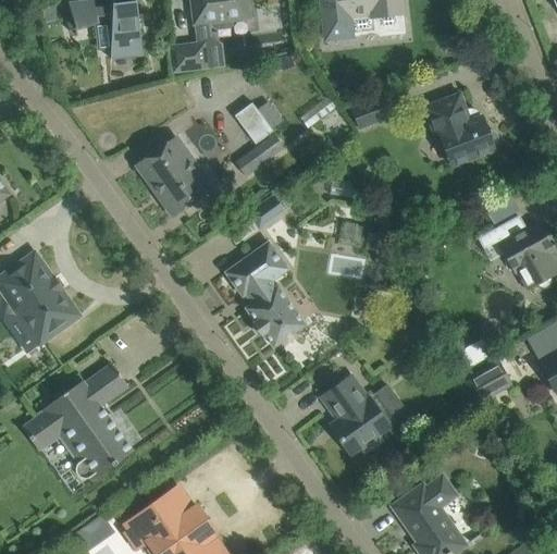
[(99,46),(110,45),(110,56),(141,52),(137,9),(144,7),(141,0),(67,0),(71,14),(65,15),(69,27),(69,28),(74,27),(76,34),(77,33),(75,26),(96,21),(99,46)]
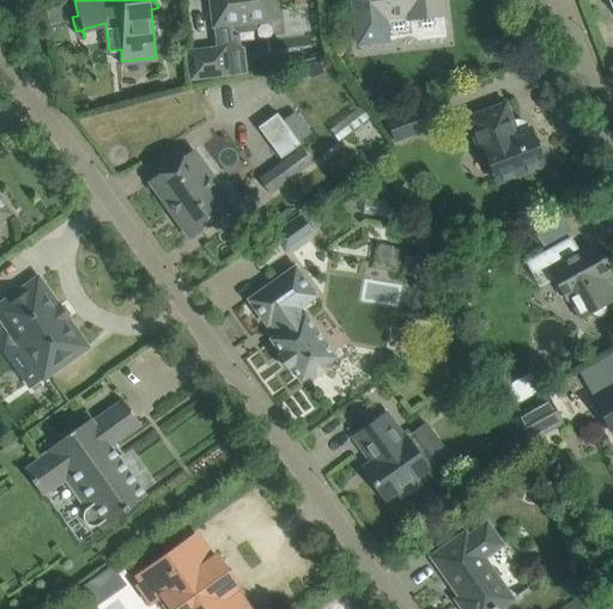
[(252,26),(254,23),(253,19),(274,17),(272,0),(210,0),(213,24),(234,22),(235,25),(237,28),(252,26)]
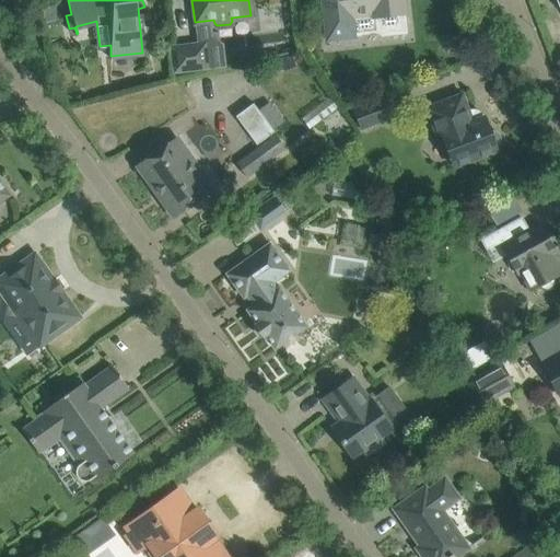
[(321,0),(324,19),(326,38),(348,36),(346,16),(353,15),(352,14),(372,12),(372,15),(374,15),(375,25),(383,32),(406,28),(404,12),(406,11),(404,0),(321,0)]
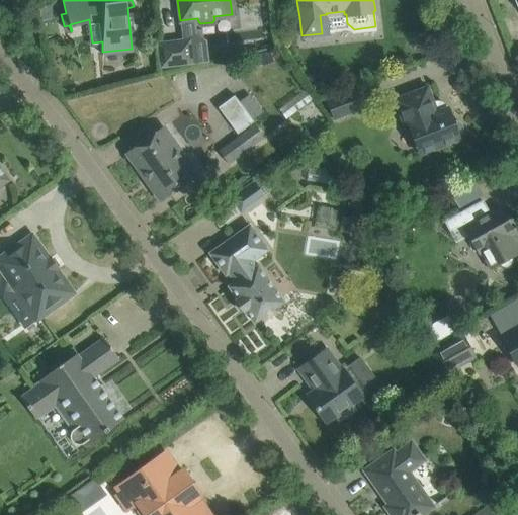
[(159,41),(162,67),(192,63),(189,37),(159,41)]
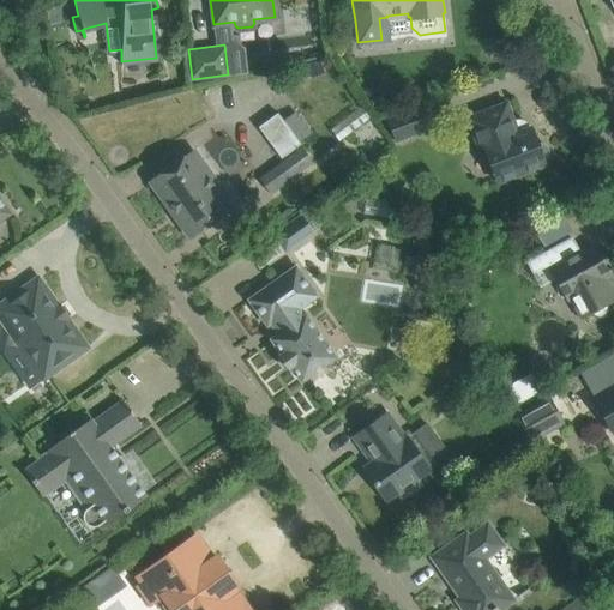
[(483,143),(493,170),(497,181),(545,162),(542,157),(547,153),(548,149),(547,144),(542,140),(536,142),(530,125),(530,126),(527,121),(523,119),(518,118),(513,119),(506,100),(465,115),(477,145),(483,143)]
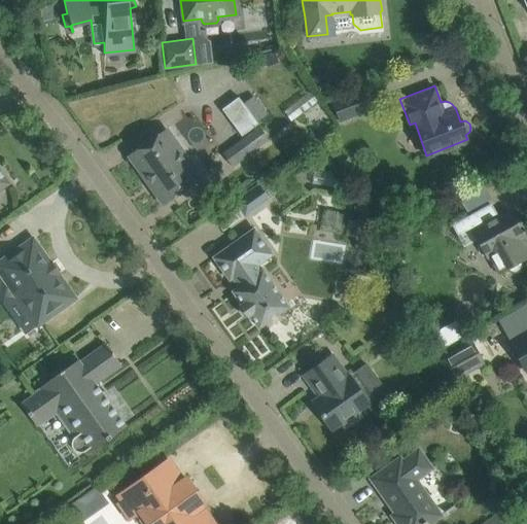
[(331,101),(339,120),(369,108),(362,90),(331,101)]
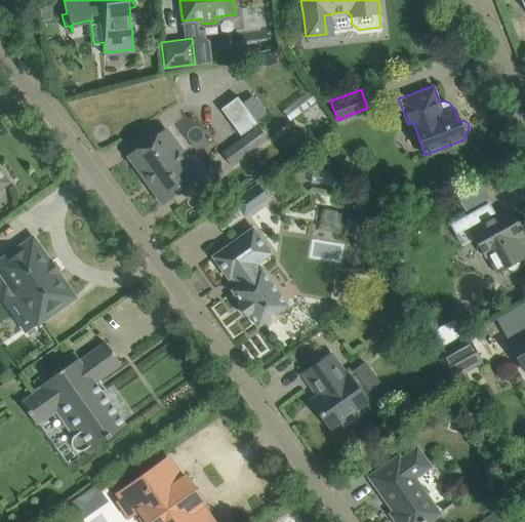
[(256,122),(237,95),(220,108),(240,134),(256,122)]
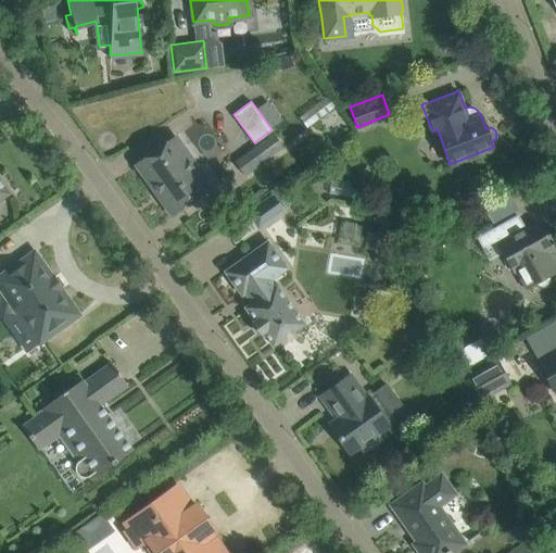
[(175,136),(137,162),(172,213),(211,186),(191,159),(196,156),(197,158),(222,140),(204,115),(178,133),(181,137),(177,139),(175,136)]
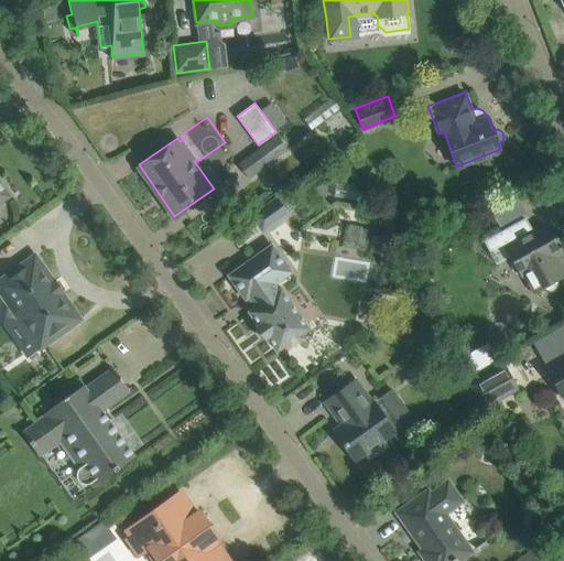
[(238,162),(247,175),(286,147),(277,133),(238,162)]
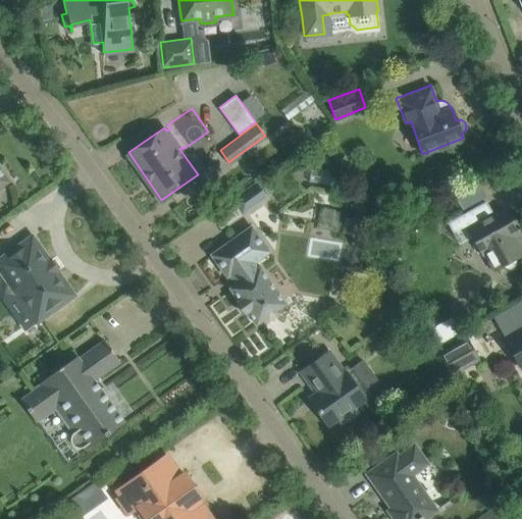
[(231,198),(242,212),(266,196),(256,182),(231,198)]
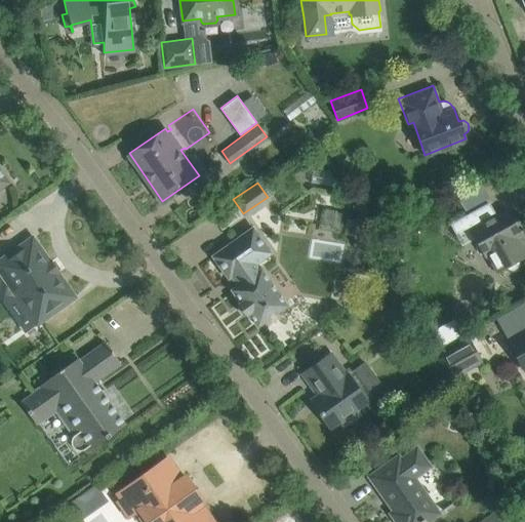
[(470,228),(485,255),(487,254),(496,270),(505,266),(506,269),(512,270),(518,267),(520,261),(518,258),(524,253),(524,250),(518,237),(521,235),(506,206),(494,212),(488,202),(449,224),(455,235),(470,228)]
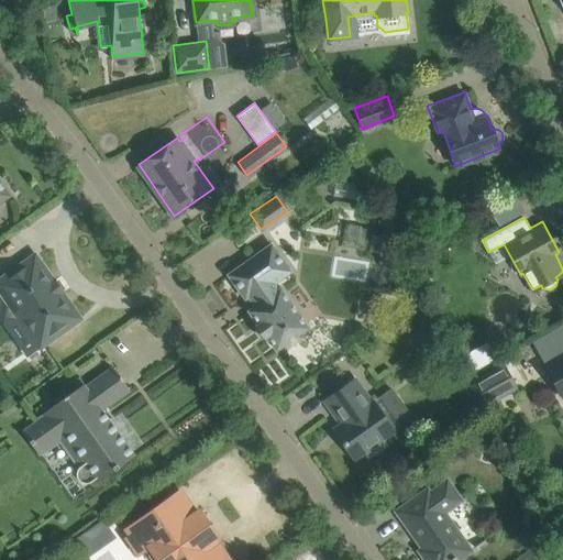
[(244,296),(250,293),(256,303),(249,309),(257,322),(255,324),(265,337),(266,335),(276,348),(307,326),(279,287),(278,287),(274,281),(290,270),(271,242),(228,273),(244,296)]
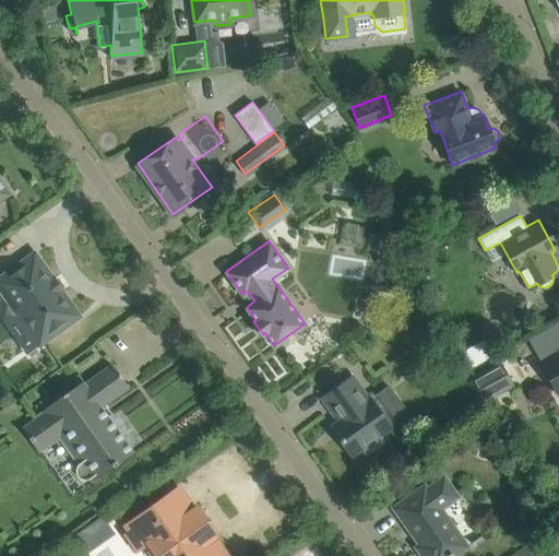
[(0,274),(0,288),(8,299),(21,302),(19,315),(39,344),(80,315),(61,288),(63,287),(62,285),(61,286),(56,276),(55,275),(52,276),(34,250),(0,274)]
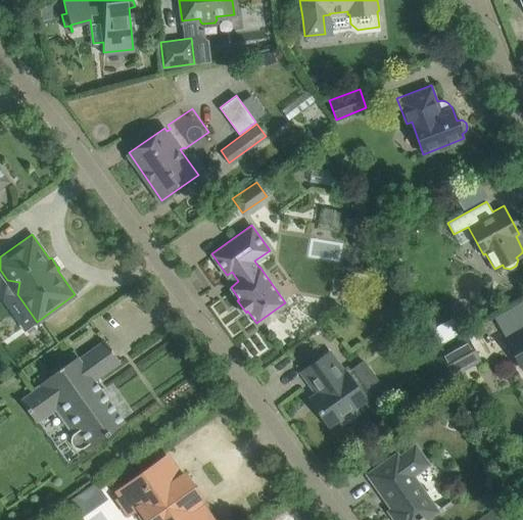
[(522,327),(506,337),(522,367),(522,327)]
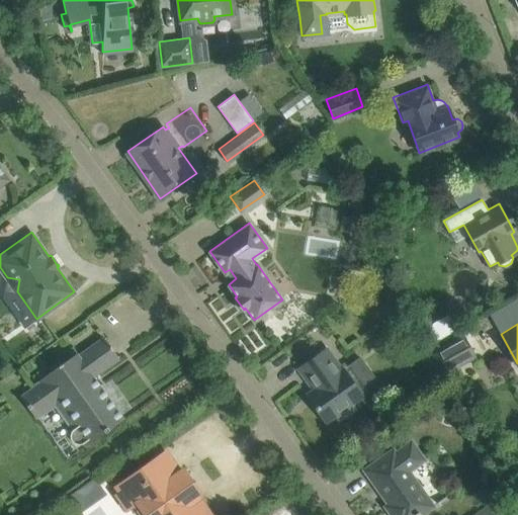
[(435,349),(447,372),(476,356),(462,334),(435,349)]
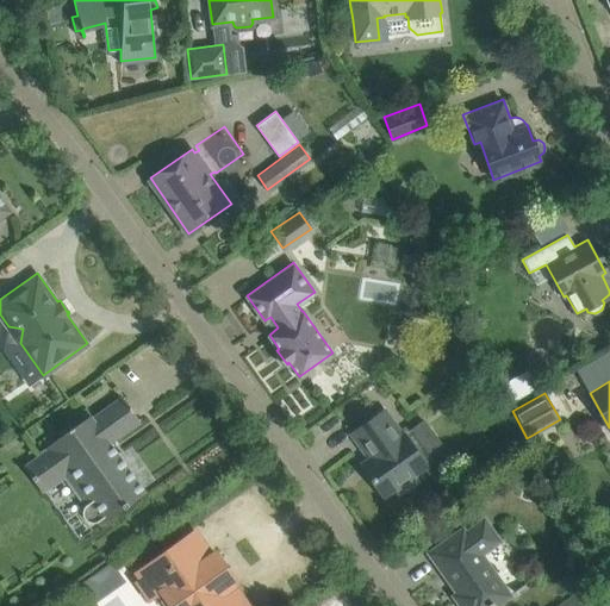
[(141,420),(122,394),(92,416),(91,413),(45,445),(47,448),(24,464),(42,489),(43,489),(41,486),(63,469),(88,504),(83,508),(83,513),(87,518),(92,519),(98,517),(100,522),(100,523),(145,491),(110,442),(141,420)]
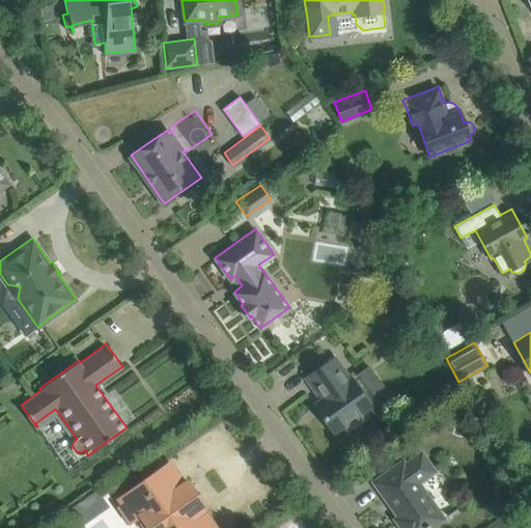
[(314,404),(319,412),(333,431),(344,422),(348,428),(364,418),(360,412),(371,404),(352,377),(350,379),(334,356),(306,376),(322,398),(314,404)]
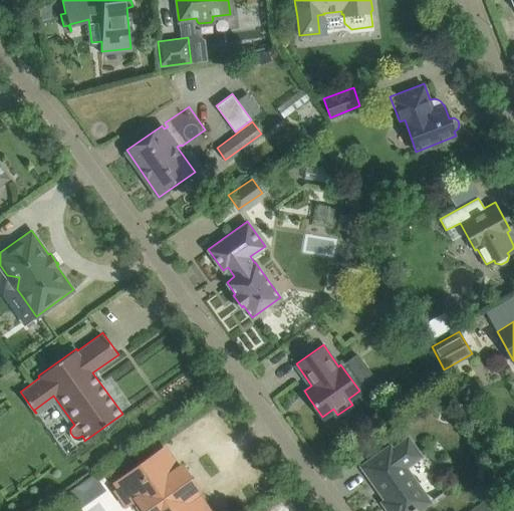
[(390,445),(361,465),(374,483),(376,482),(381,490),(380,491),(386,499),(382,501),(389,510),(415,510),(430,501),(405,466),(421,455),(408,437),(392,448),(390,445)]
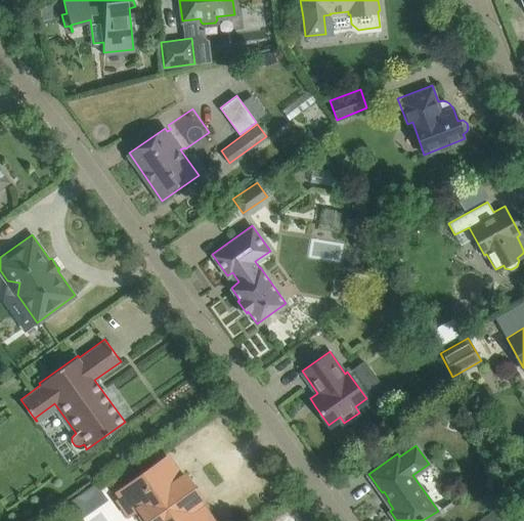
[(213,520),(200,502),(203,498),(197,489),(198,489),(197,488),(192,491),(188,485),(192,482),(191,482),(184,473),(181,475),(167,456),(117,490),(121,496),(118,498),(129,514),(142,505),(154,520),(213,520)]
